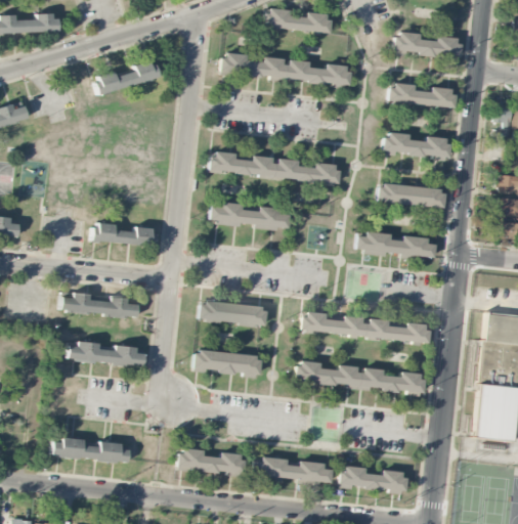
[(265,28),(330,32),(331,13),(307,12),(307,16),(291,15),(291,9),(267,8),(265,28)]
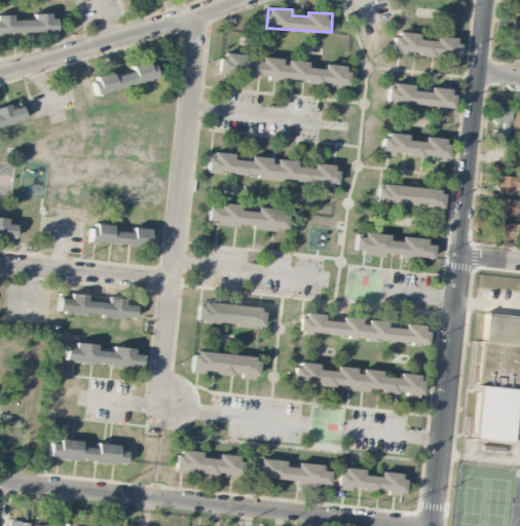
[(0,33),(59,32),(58,13),(38,13),(38,20),(17,20),(17,14),(0,14),(0,33)]
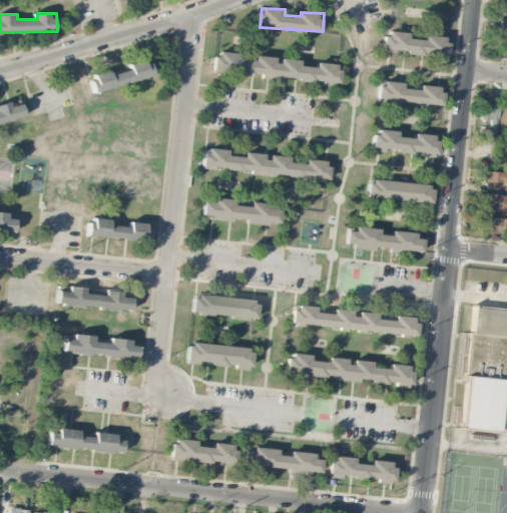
[(452,37),(428,35),(428,39),(412,38),(413,32),(389,31),(388,51),(451,55),(452,37)]
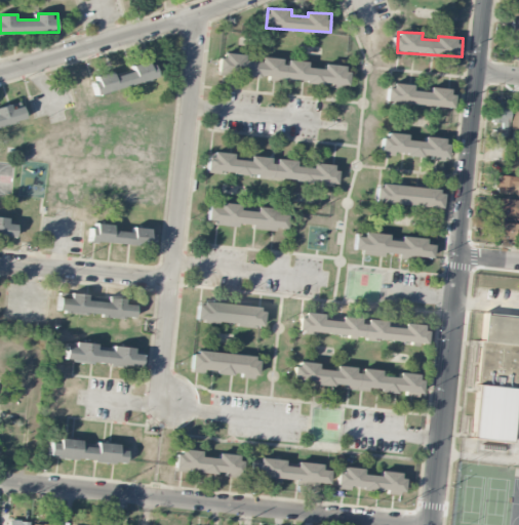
[(350,84),(352,66),(328,64),(327,69),(311,67),(311,61),(287,59),(287,58),(265,56),(265,62),(247,61),(248,55),(223,53),(221,75),(350,84)]
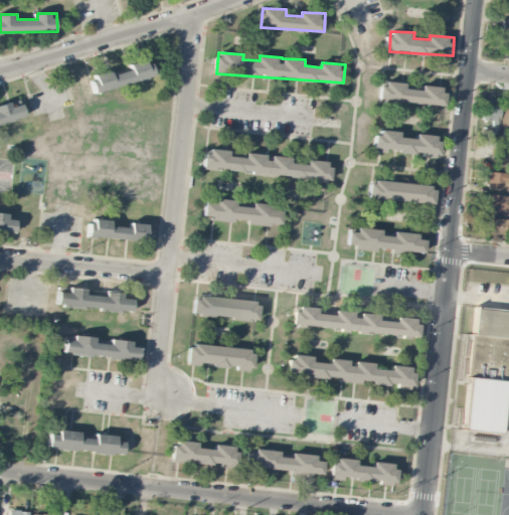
[(134,69),(116,74),(115,72),(94,77),(98,93),(156,77),(152,59),(133,64),(134,69)]
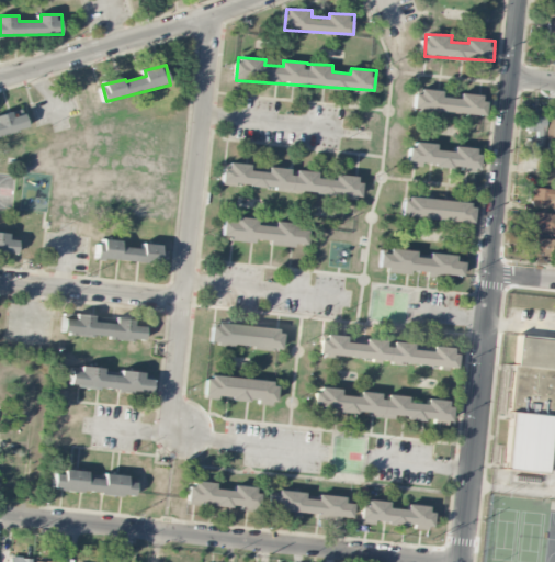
[(464,93),(463,98),(445,97),(445,91),(418,90),(417,110),(487,114),(488,94),(464,93)]
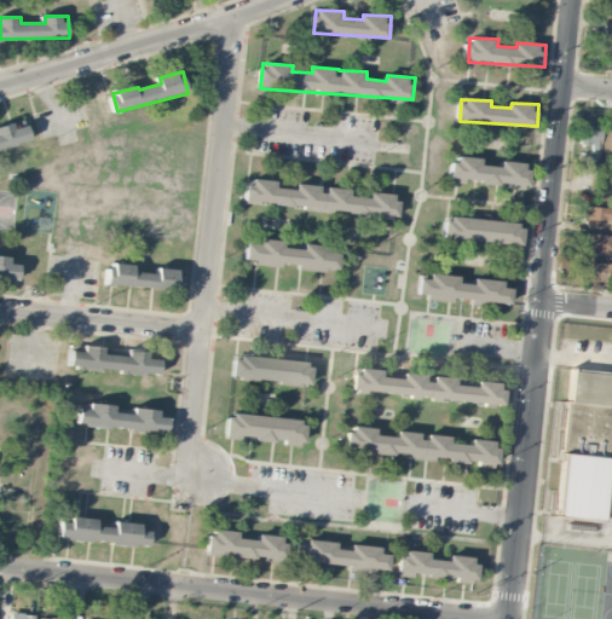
[(30,126),(18,128),(18,127),(0,131),(0,151),(35,144),(30,126)]
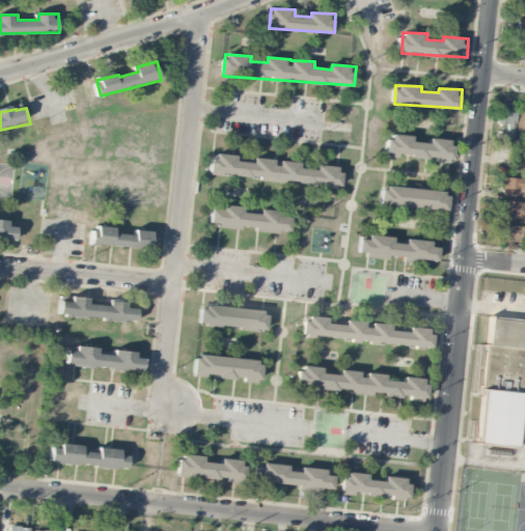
[(520,139),(521,108),(503,108),(502,123),(512,124),(512,138),(520,139)]
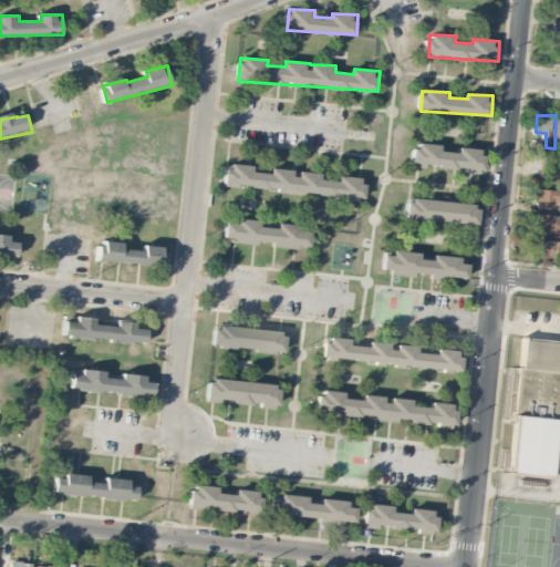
[(444,145),(418,143),(416,166),(486,171),(487,150),(462,147),(462,153),(444,152),(444,145)]
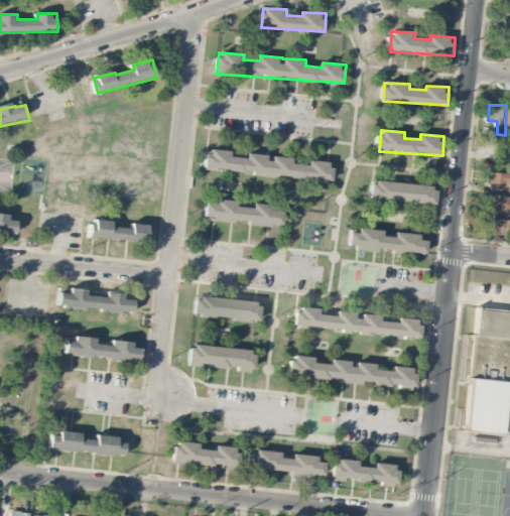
[(334,179),(335,161),(311,160),(311,164),(294,163),(295,157),(272,156),(272,154),(250,153),(249,158),(233,157),(233,150),(210,149),(209,170),(334,179)]
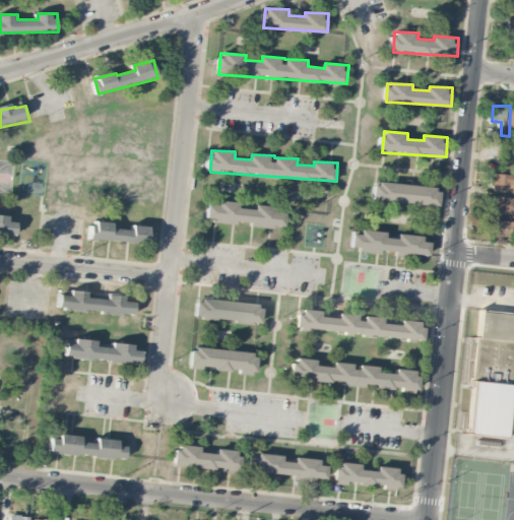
[(513,175),(496,174),(496,190),(513,191),(513,175)]
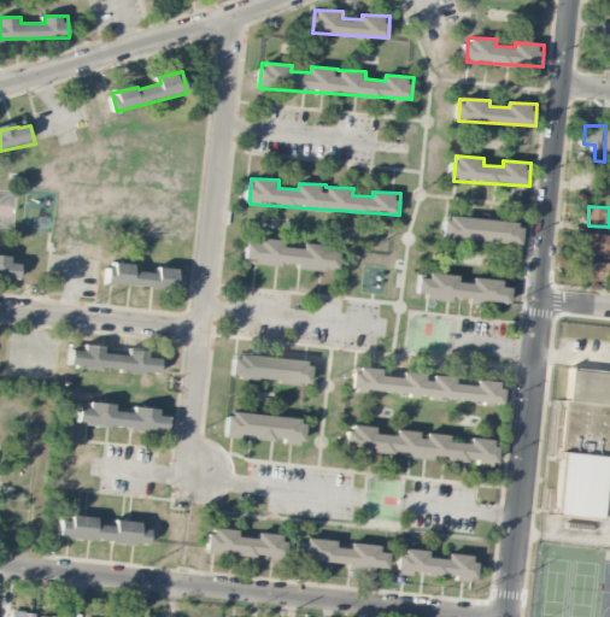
[(525,244),(526,222),(447,218),(446,240),(525,244)]
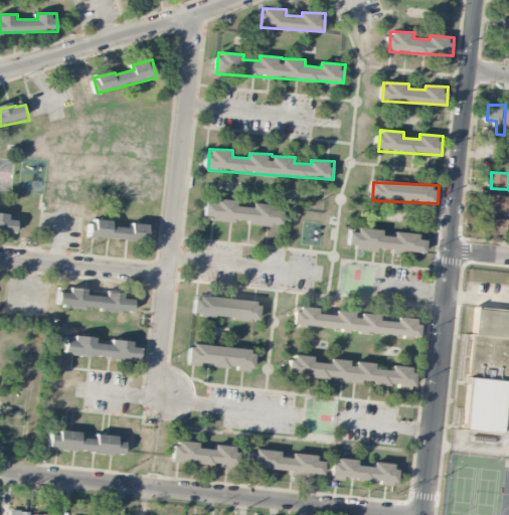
[(489,210),(508,211),(508,195),(490,194),(489,210)]
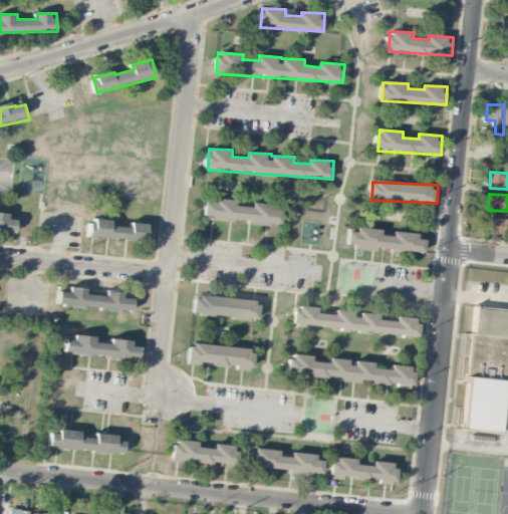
[(207,218),(284,225),(285,210),(275,210),(275,204),(255,203),(255,207),(239,206),(239,200),(219,199),(219,203),(208,202),(207,218)]
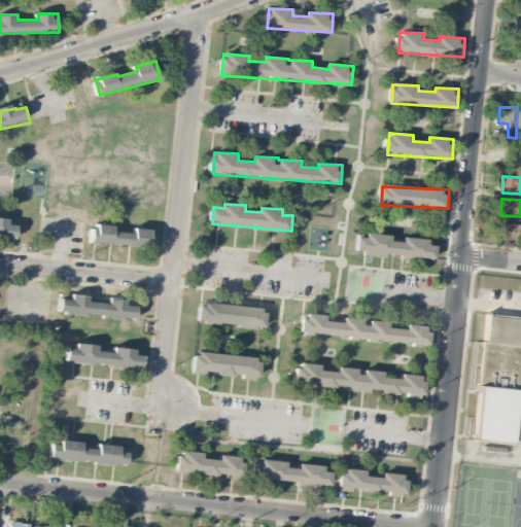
[(0,237),(19,239),(20,225),(11,224),(12,219),(0,217),(0,237)]
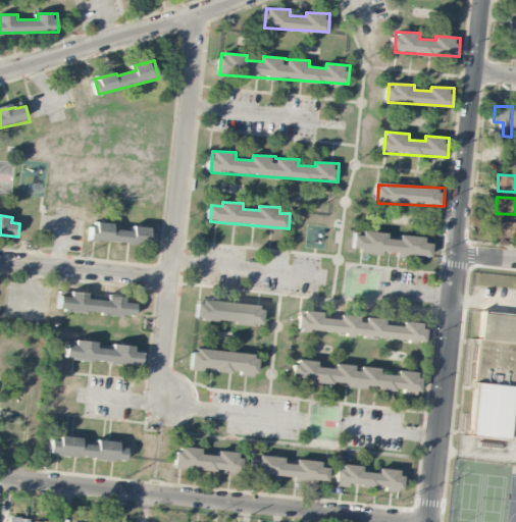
[(491,237),(515,237),(515,221),(492,221),(491,237)]
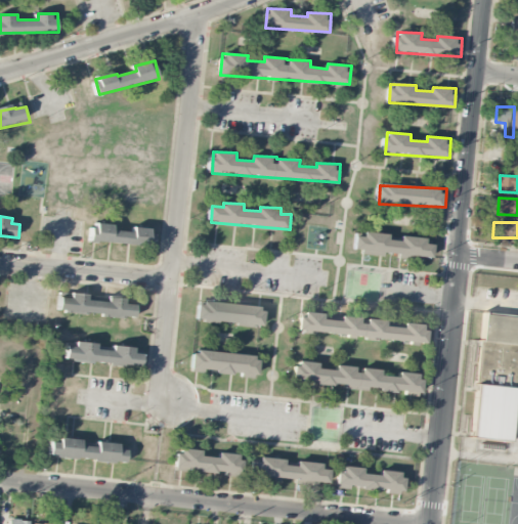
[(94,243),(156,246),(156,228),(136,226),(136,231),(116,230),(116,224),(95,223),(94,243)]
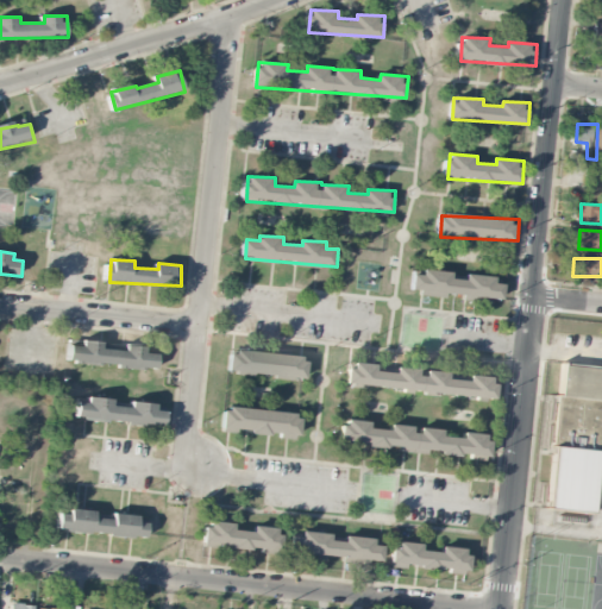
[(456,271),(426,269),(425,275),(415,274),(414,289),(425,290),(425,294),(506,301),(507,284),(497,283),(499,276),(470,274),(469,280),(455,280),(456,271)]
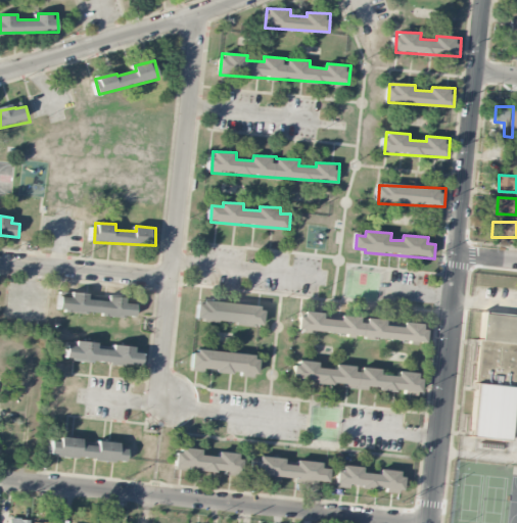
[(138,317),(138,303),(128,302),(128,297),(111,296),(111,300),(91,299),(92,293),(75,292),(74,297),(62,296),(61,311),(138,317)]
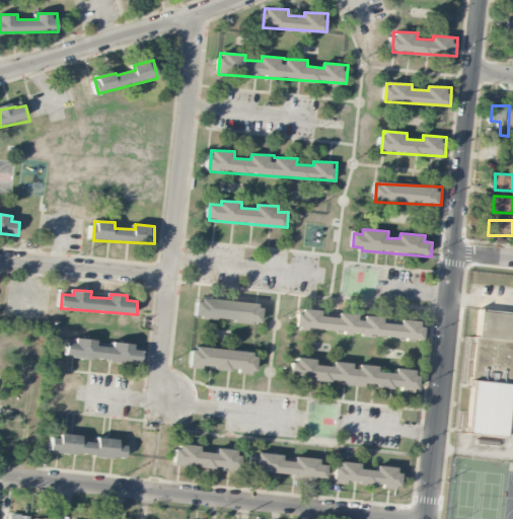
[(199,298),(197,317),(264,323),(266,304),(199,298)]
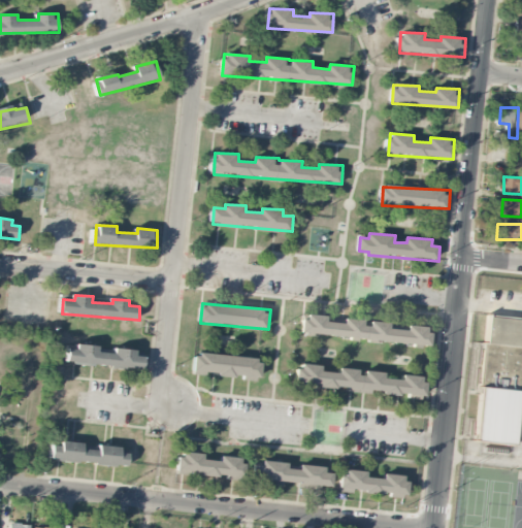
[(305,333),(431,345),(433,327),(411,325),(410,330),(392,328),(393,323),(369,321),(369,320),(348,318),(347,323),(329,321),(329,316),(306,314),(305,333)]
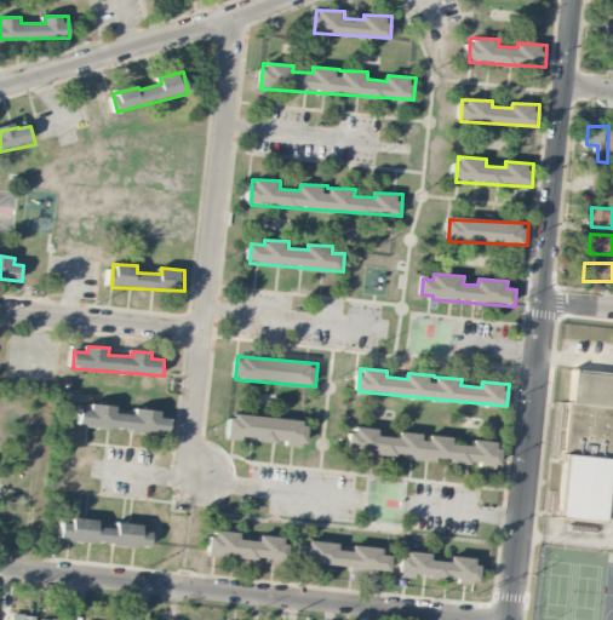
[(612,373),(576,371),(563,518),(609,522),(612,492),(612,373)]
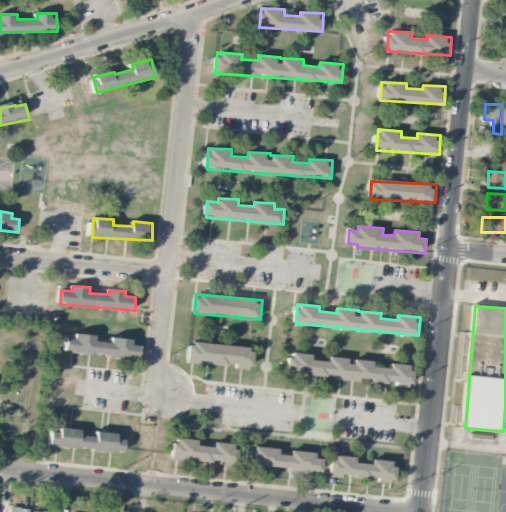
[(141,359),(142,345),(134,344),(135,339),(114,337),(113,342),(98,340),(99,335),(77,333),(77,338),(69,337),(67,351),(141,359)]
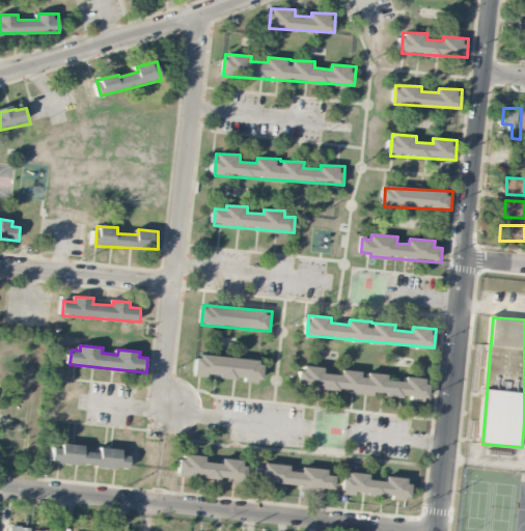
[(198,355),(196,374),(265,381),(266,361),(198,355)]
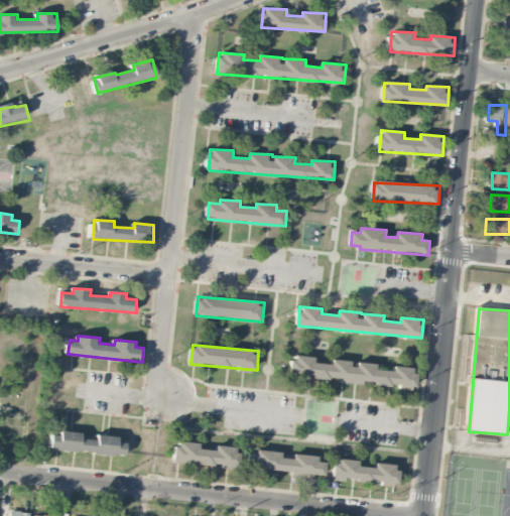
[(292,374),(342,379),(342,381),(416,389),(418,368),(396,366),(396,371),(378,369),(378,364),(360,362),(360,363),(334,360),(334,364),(316,362),(316,357),(294,355),(292,374)]
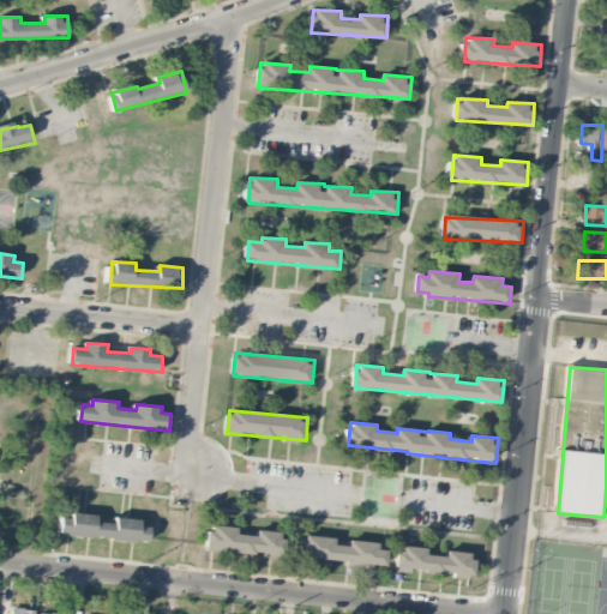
[(62,535),(151,541),(152,527),(143,527),(143,519),(116,518),(116,523),(100,522),(100,515),(73,512),(73,518),(64,517),(62,535)]
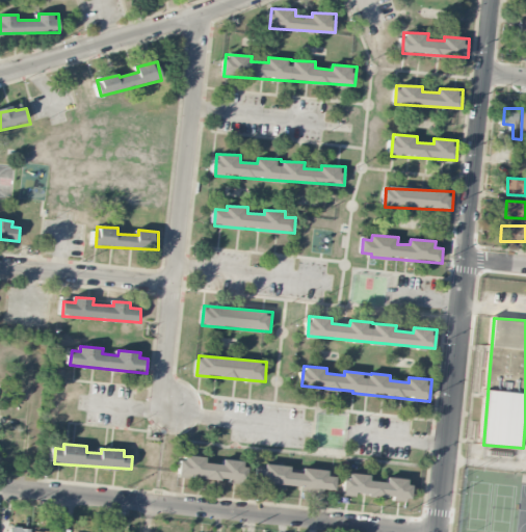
[(182,475),(244,480),(246,460),(226,459),(225,464),(207,462),(208,457),(184,454),(182,475)]
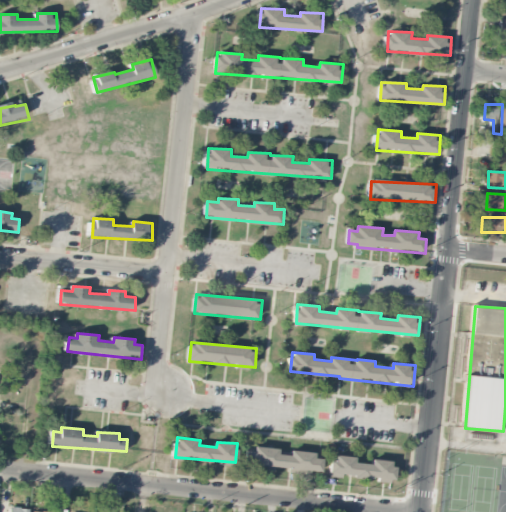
[(247,466),(324,471),(325,459),(317,458),(317,452),(292,450),(292,455),(281,454),(281,448),(257,446),(256,451),(248,450),(247,466)]
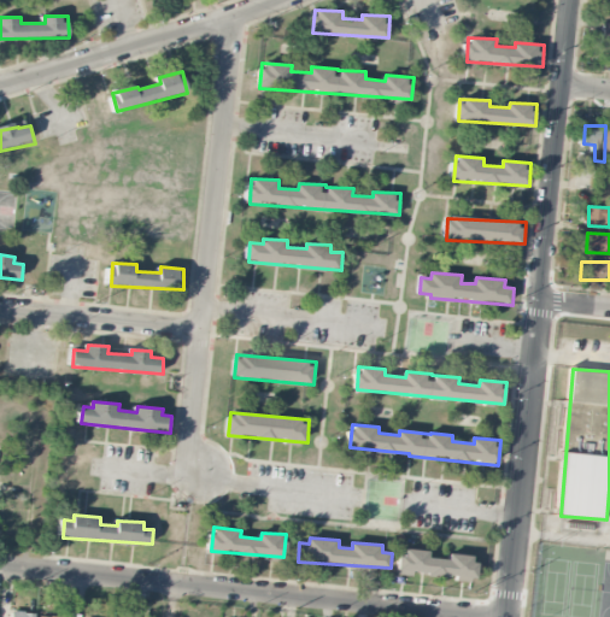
[(430,551),(404,548),(402,573),(462,577),(461,580),(476,581),(479,556),(451,553),(451,559),(430,557),(430,551)]
